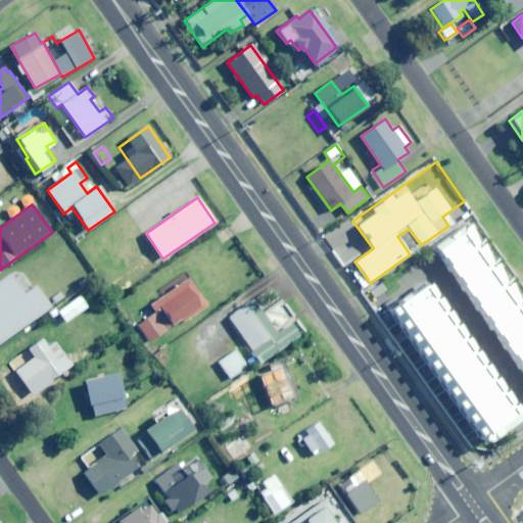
[(434,247),(450,270),(484,246),(468,224),(434,247)]
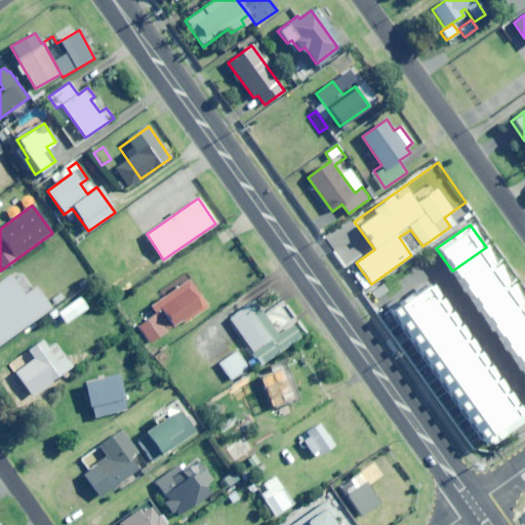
[(498,265),(486,247),(452,271),(465,288),(498,265)]
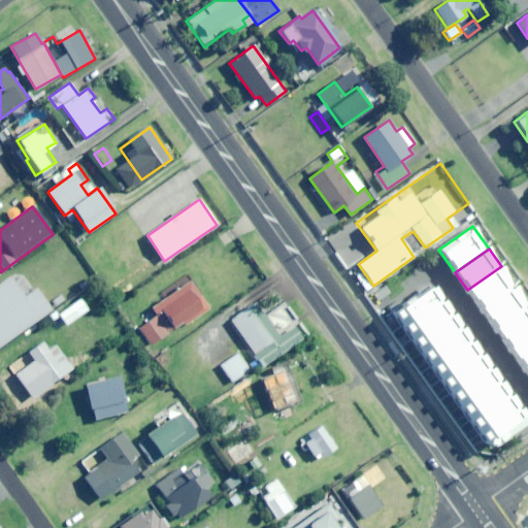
[(514,284),(501,266),(467,290),(480,307),(514,284)]
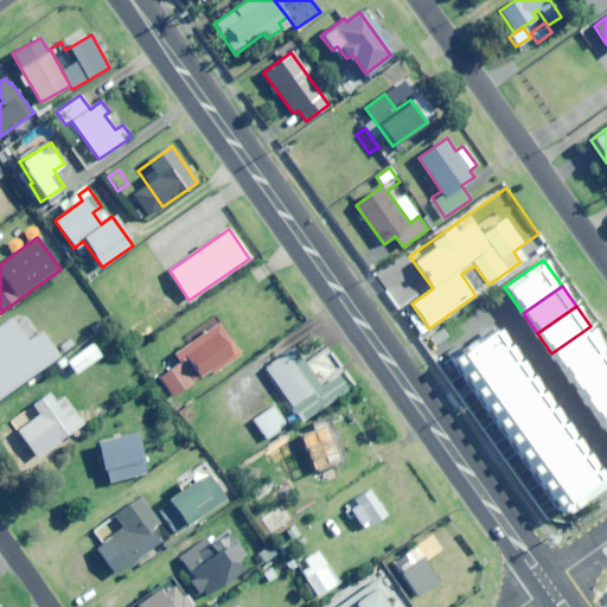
[(38,334),(20,310),(0,324),(0,397),(59,356),(42,332),(38,334)]
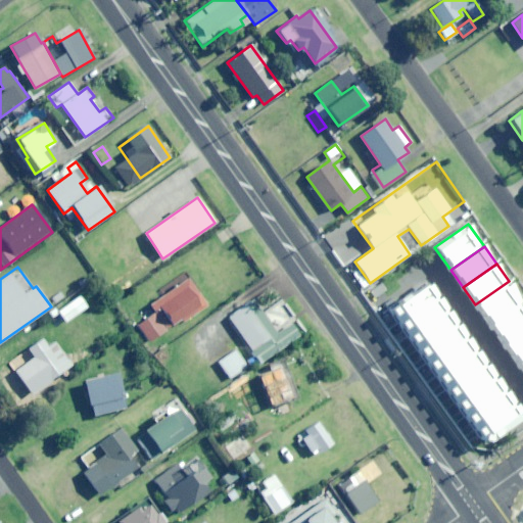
[(183,323),(207,306),(189,279),(153,303),(158,312),(137,327),(147,342),(181,320),(183,323)]
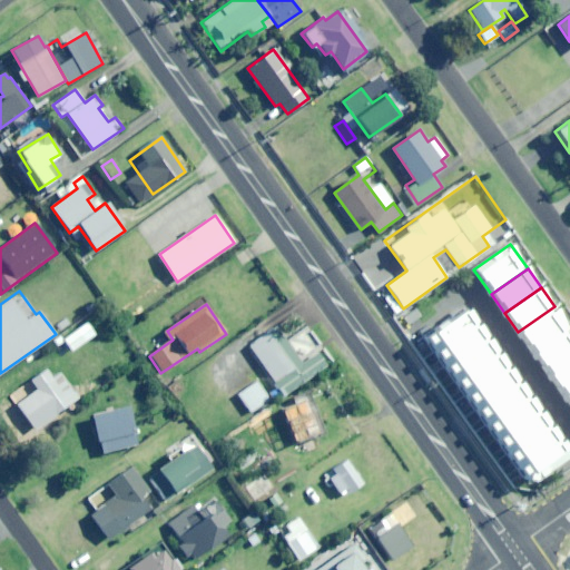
[(569,330),(569,327),(554,306),(518,332),(534,355),(569,330)]
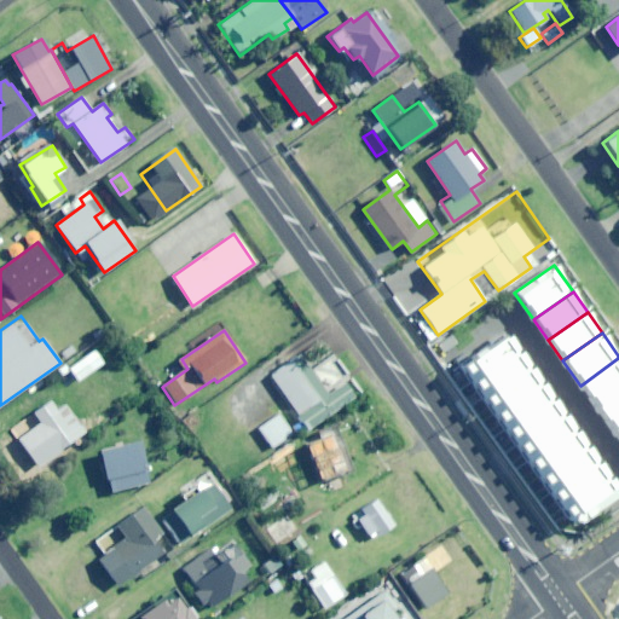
[(460,365),(472,382),(516,351),(504,334),(460,365)]
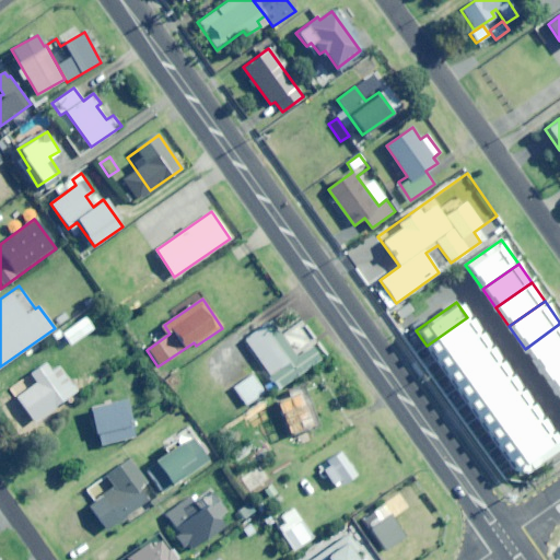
[(70,345),(93,329),(84,317),(61,333),(70,345)]
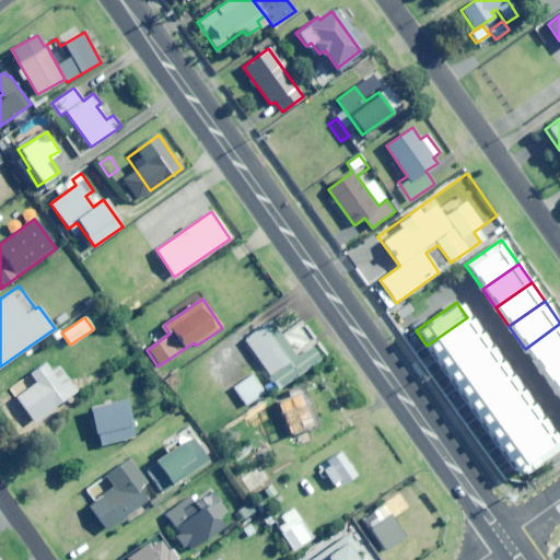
[(477,330),(467,317),(427,346),(436,359),(477,330)]
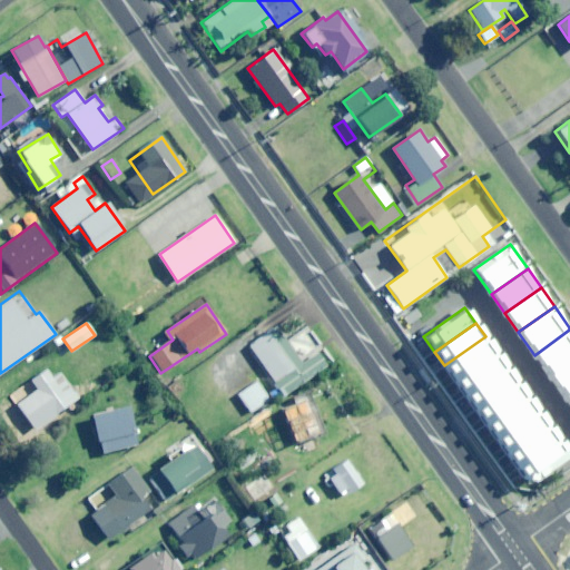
[(317,353),(302,363),(277,327),(249,346),(284,395),(326,365),(317,353)]
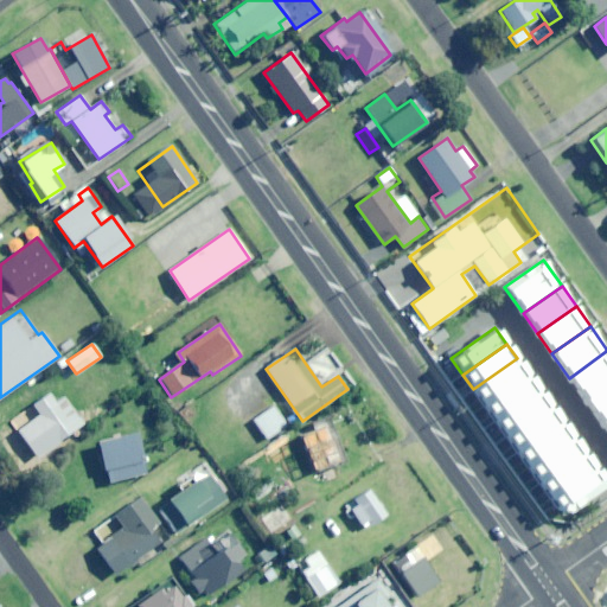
[(606,384),(606,351),(569,378),(585,401),(606,384)]
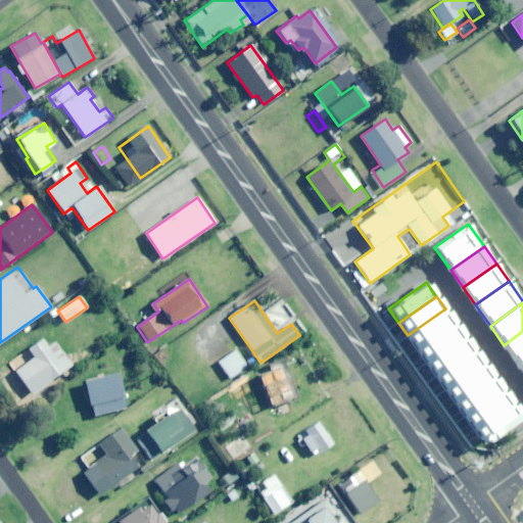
[(456,323),(445,308),(408,335),(418,349),(456,323)]
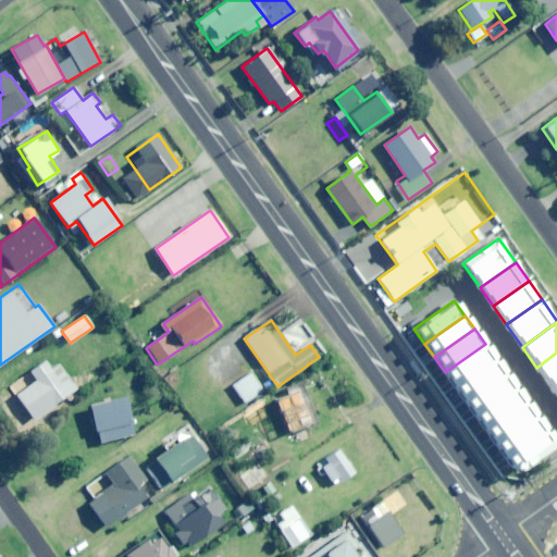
[(495,358),(485,344),(445,372),(455,386),(495,358)]
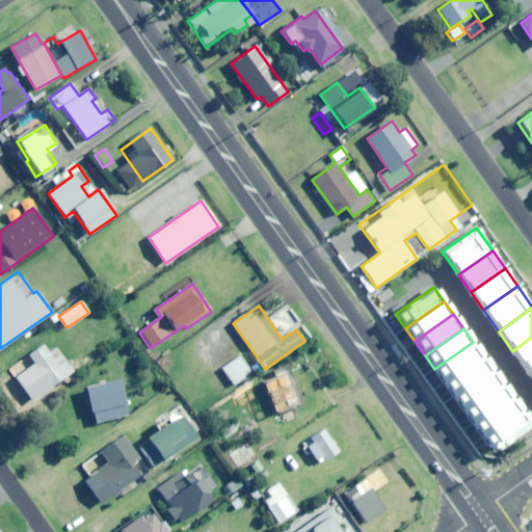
[(531,367),(531,337),(512,351),(527,371),(531,367)]
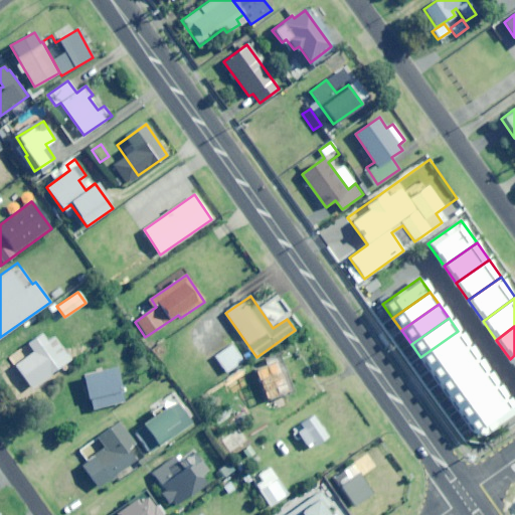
[(466,343),(458,331),(420,357),(428,369),(466,343)]
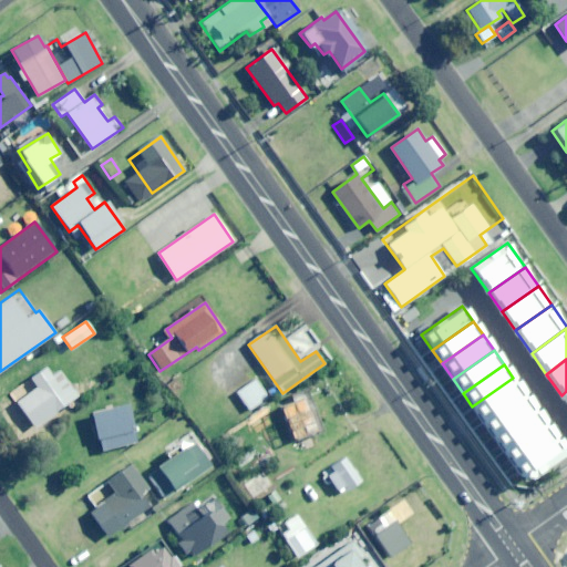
[(66,383),(60,388),(47,368),(31,379),(54,412),(76,397),(66,383)]
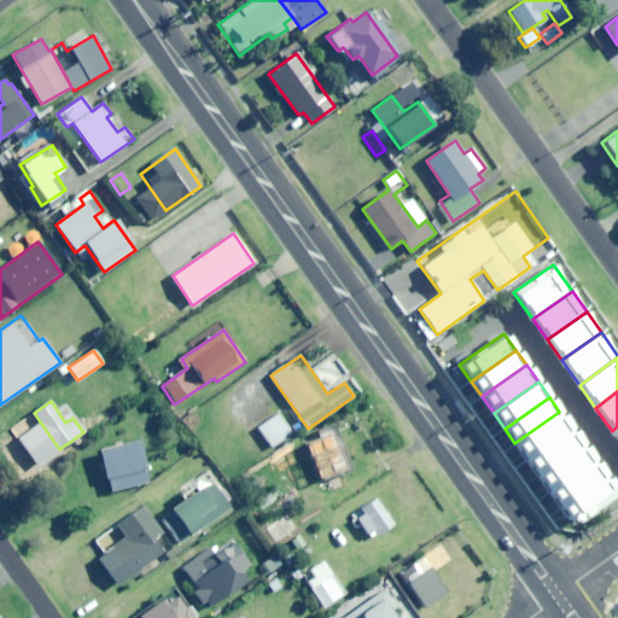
[(571,429),(559,412),(514,443),(526,460),(571,429)]
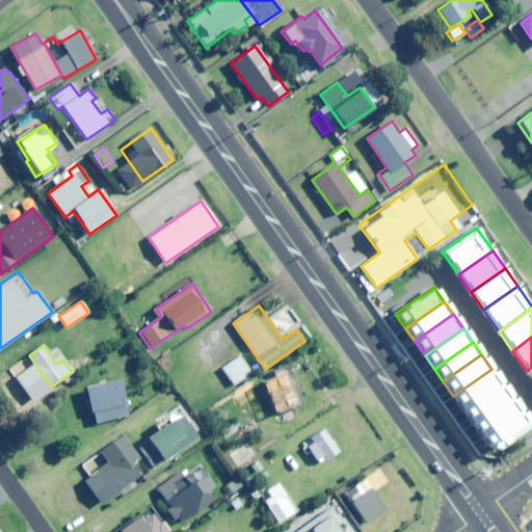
[(234,384),(251,372),(239,355),(222,368),(234,384)]
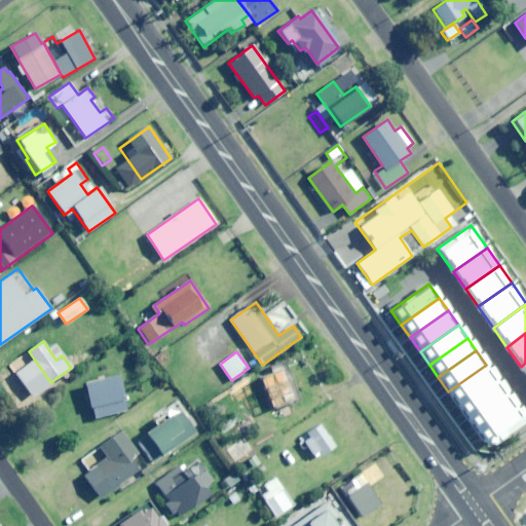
[(496,379),(486,365),(448,391),(458,406),(496,379)]
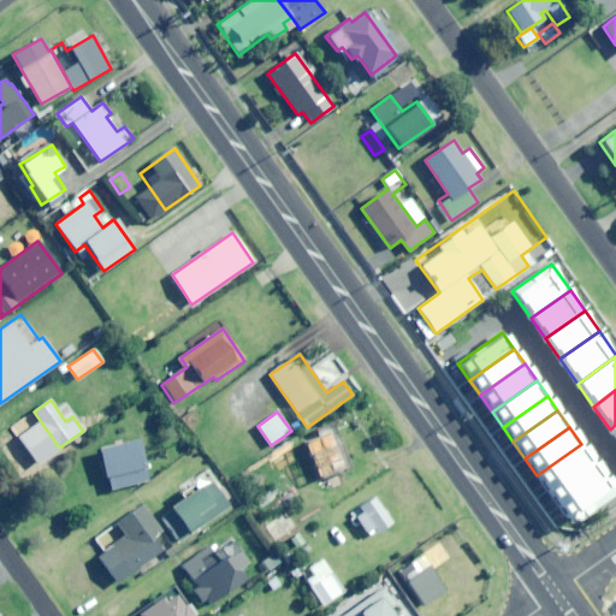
[(319,480),(348,469),(332,428),(303,440),(319,480)]
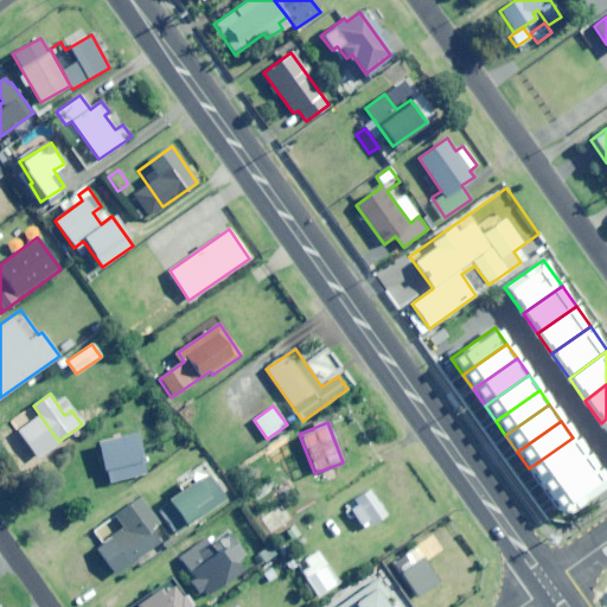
[(108,483),(147,473),(138,433),(98,442),(108,483)]
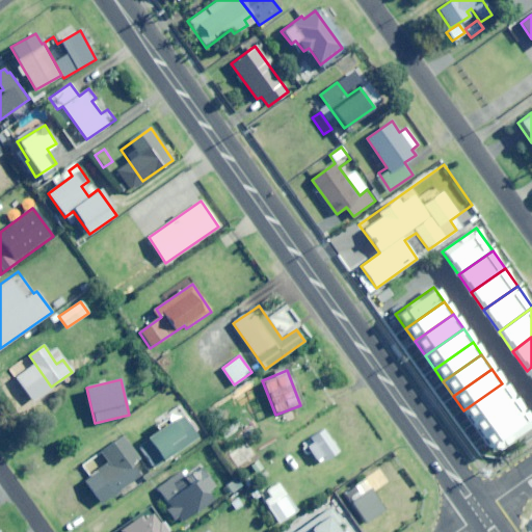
[(511,396),(502,383),(463,410),(473,424),(511,396)]
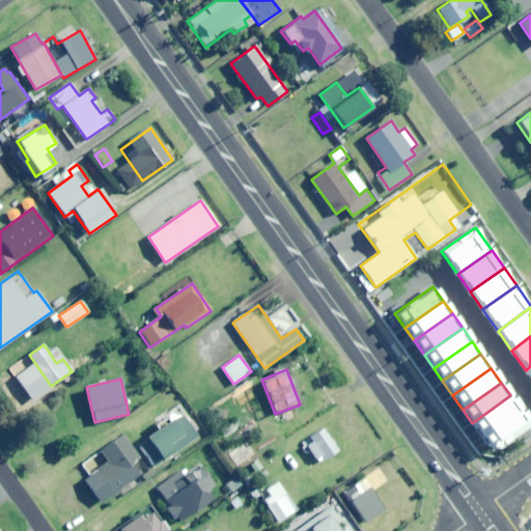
[(520,409),(510,395),(472,423),(481,436),(520,409)]
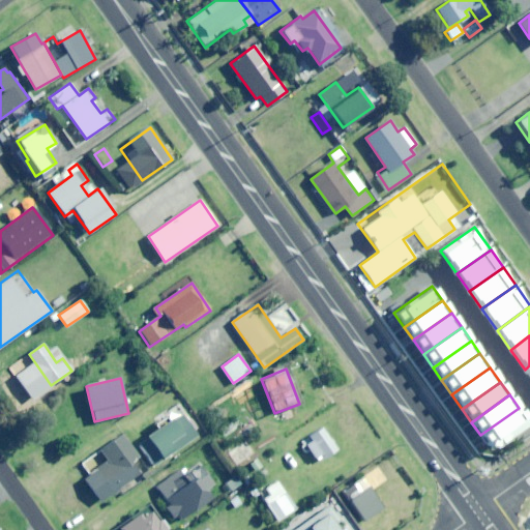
[(529,422),(519,408),(480,435),(491,449),(529,422)]
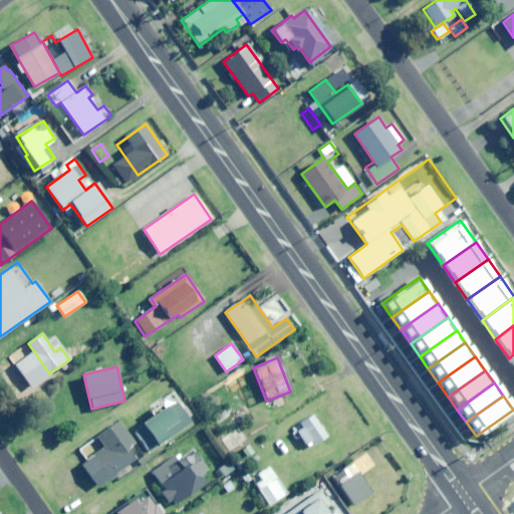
[(151,451),(192,424),(176,401),(135,429),(151,451)]
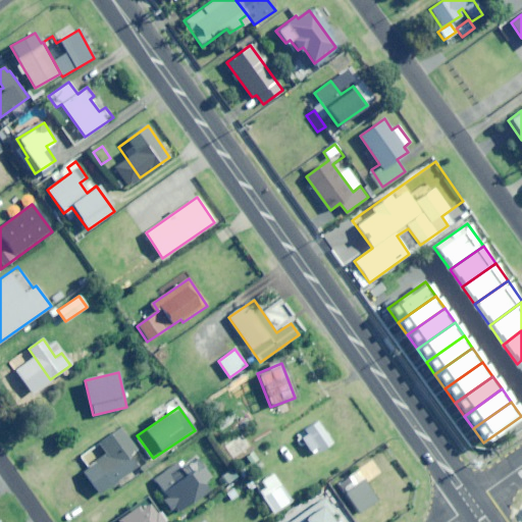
[(314,455),(332,441),(318,421),(300,434),(314,455)]
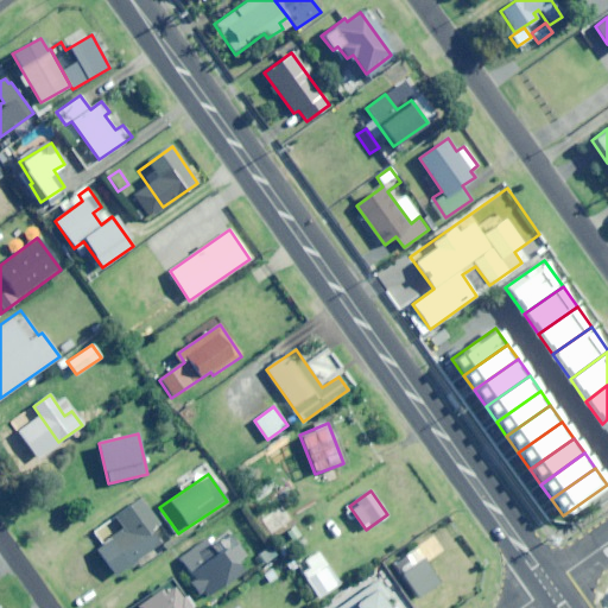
[(151,531),(158,525),(140,500),(116,517),(126,530),(96,551),(116,577),(160,544),(151,531)]
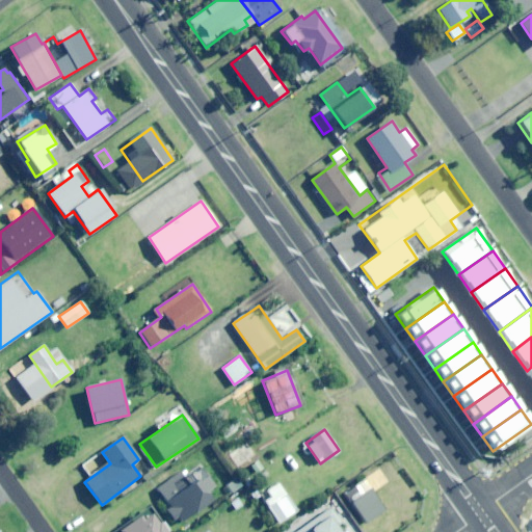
[(238,468),(258,455),(248,442),(230,455),(238,468)]
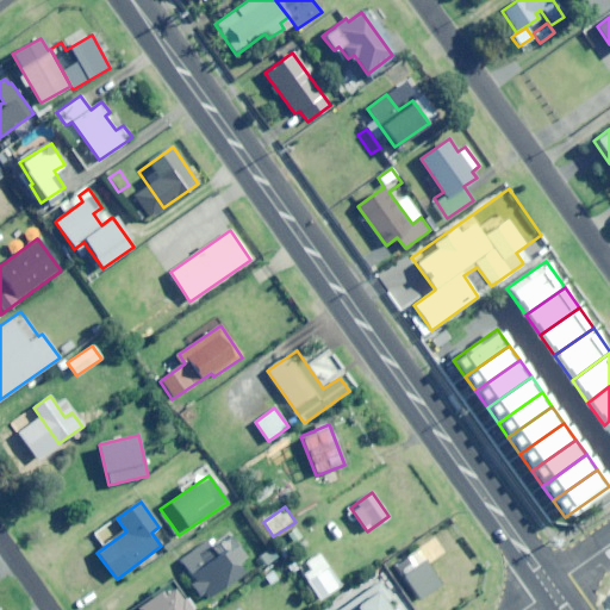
[(206,598),(254,567),(232,534),(211,548),(207,542),(181,559),(206,598)]
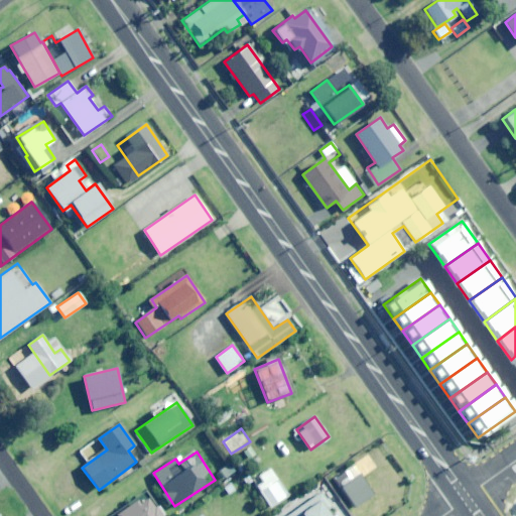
[(364,475),(371,470),(361,457),(354,461),(364,475)]
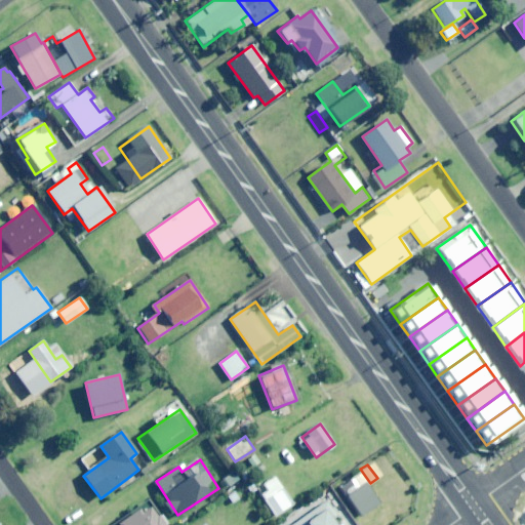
[(372,508),(378,505),(362,474),(340,486),(362,524),(364,524),(377,518),(372,508)]
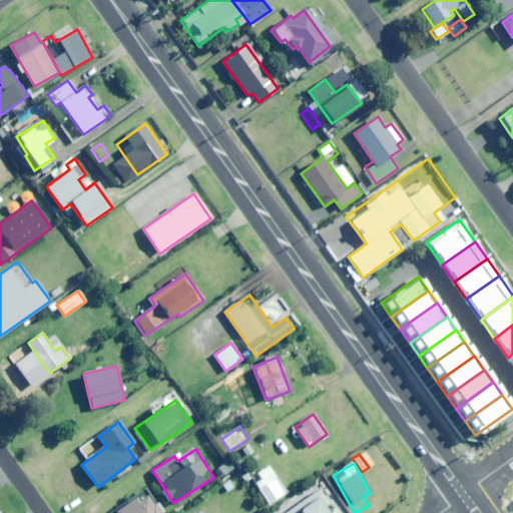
[(268,505),(287,493),(269,465),(255,474),(260,479),(253,483),(268,505)]
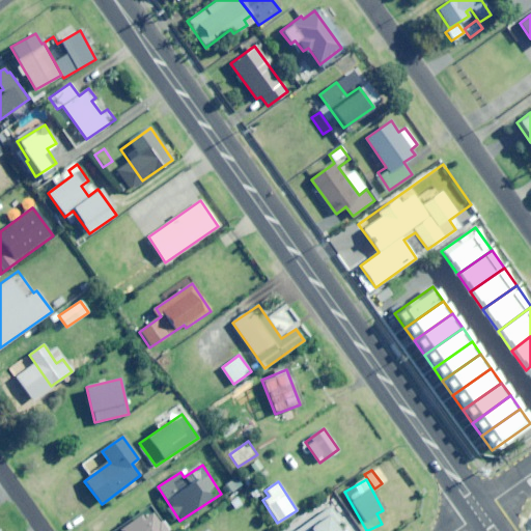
[(336,530),(333,525),(339,521),(329,505),(311,518),(307,512),(291,524),(295,528),(289,530),(342,530),(341,529),(338,530),(336,530)]
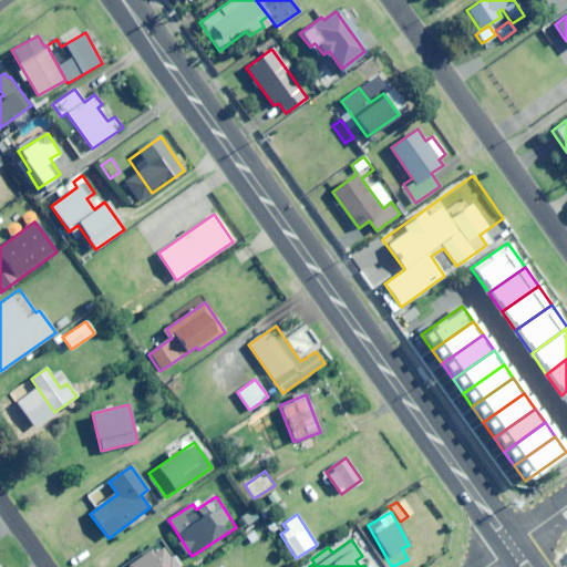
[(176,566),(160,542),(125,566),(176,566)]
